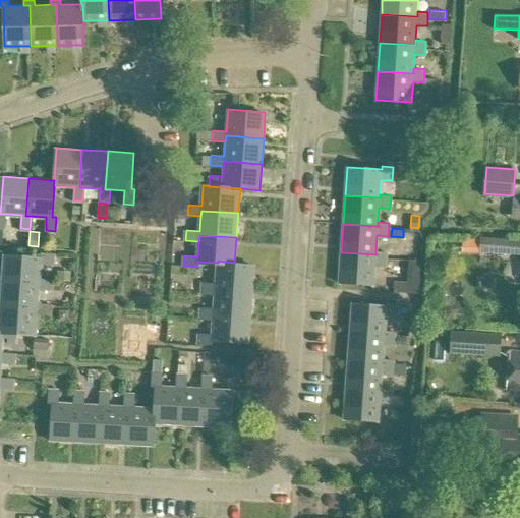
[(465,249),(519,252),(519,238),(479,236),(479,238),(466,238),(465,249)]
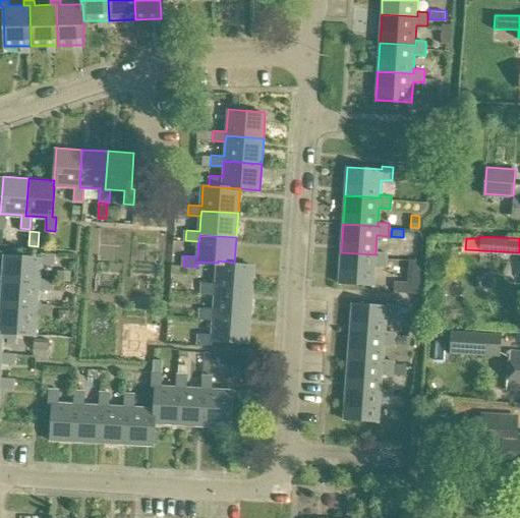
[(376,254),(341,252),(339,281),(373,284),(374,265),(386,265),(387,251),(376,250),(376,254)]
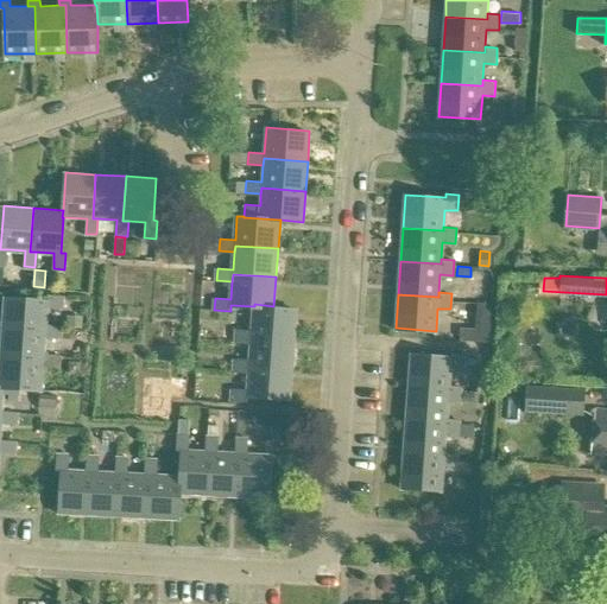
[(46,330),(46,324),(48,306),(64,307),(65,296),(49,294),(48,299),(5,297),(4,326),(46,330)]
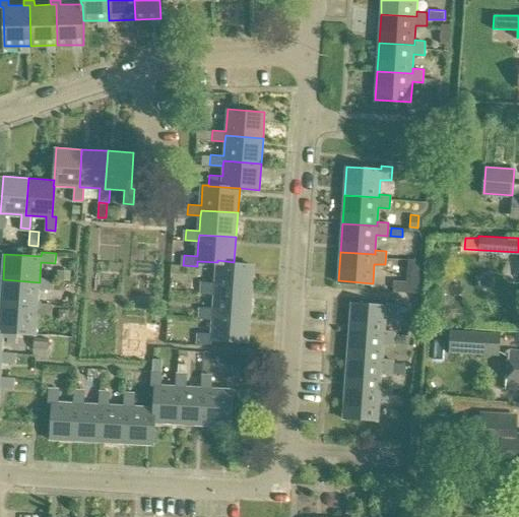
[(393,279),(393,291),(419,292),(422,259),(408,258),(406,280),(393,279)]
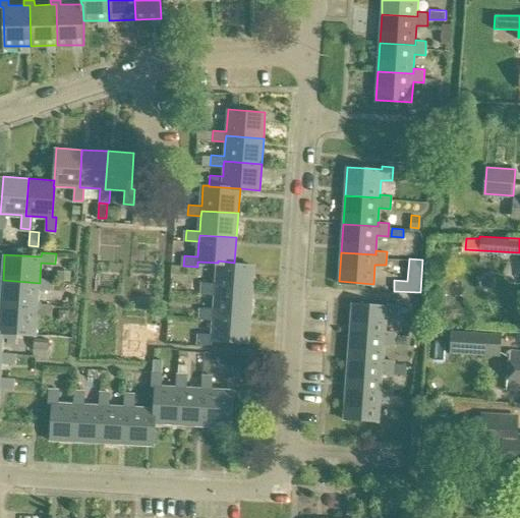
[(218,261),(218,263),(216,282),(203,281),(201,292),(215,293),(216,287),(252,290),(254,264),(234,263),(218,261)]
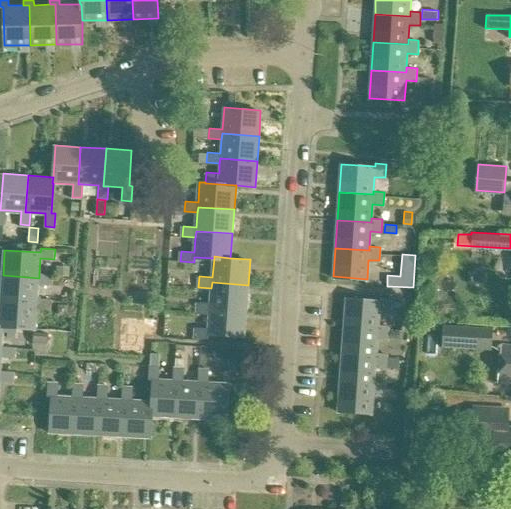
[(70,265),(56,265),(56,274),(69,275),(70,265)]
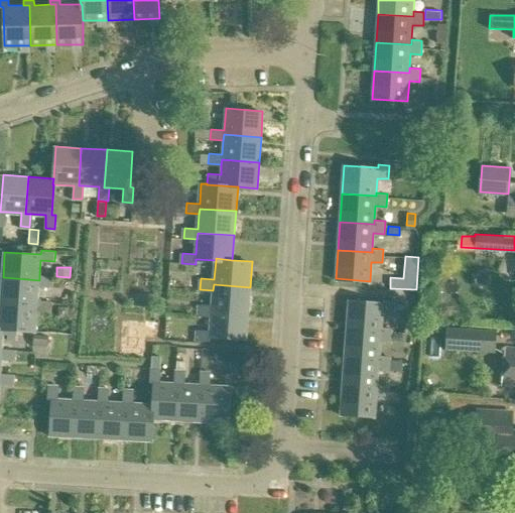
[(53,276),(39,275),(39,280),(3,277),(1,302),(38,305),(38,300),(39,285),(52,286),(53,276)]
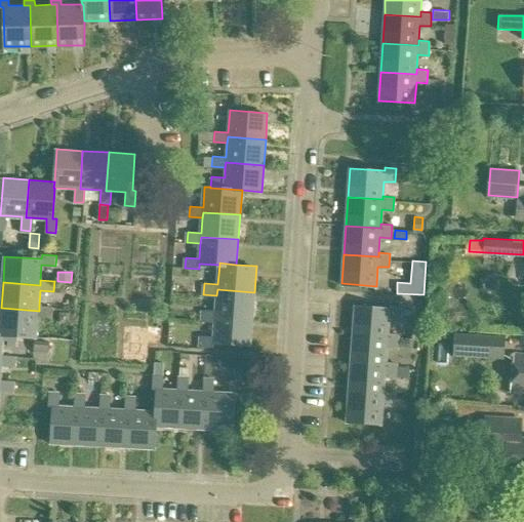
[(215,316),(252,318),(254,292),(217,289),(216,295),(215,311),(202,310),(201,320),(215,321),(215,316)]
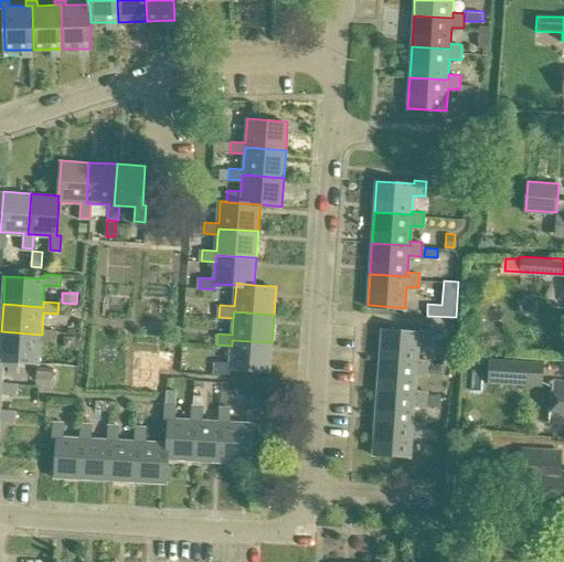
[(431,343),(432,328),(419,327),(419,330),(382,328),(380,359),(417,362),(417,359),(418,342),(431,343)]
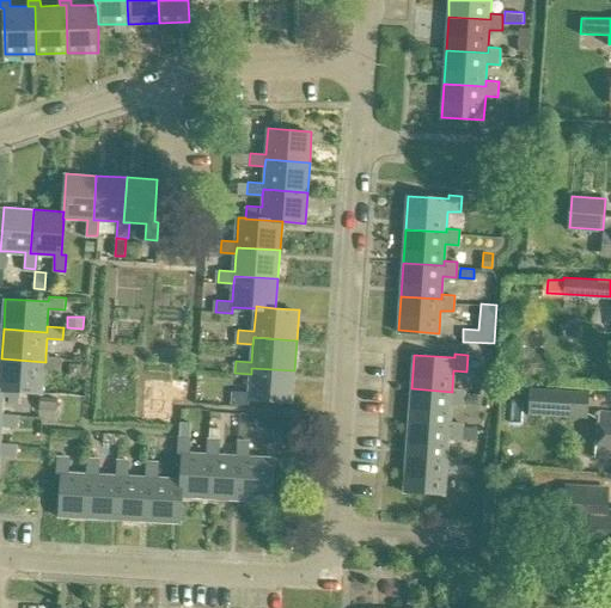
[(55,379),(55,369),(61,369),(61,357),(46,356),(46,362),(1,358),(0,374),(0,388),(20,391),(43,392),(44,378),(55,379)]
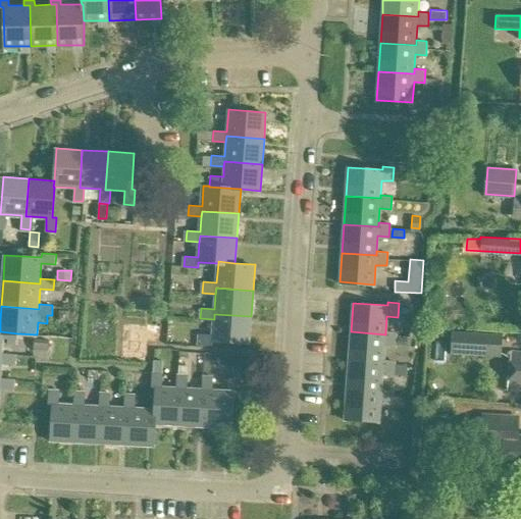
[(249,343),(251,316),(214,314),(214,319),(213,333),(199,332),(199,344),(213,345),(213,340),(249,343)]
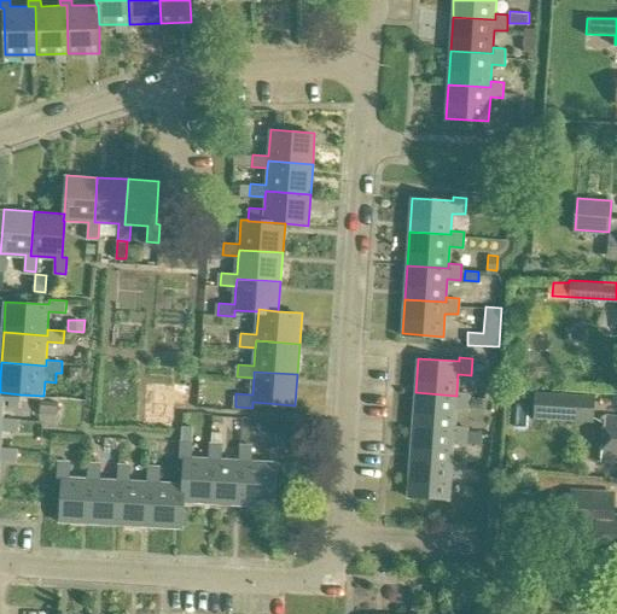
[(4,399),(21,401),(21,395),(0,392),(0,422),(3,424),(3,419),(4,399)]
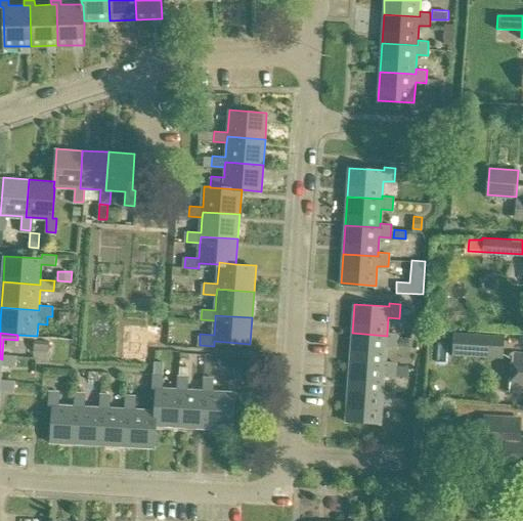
[(387,336),(352,333),(350,361),(385,364),(385,360),(386,346),(397,347),(397,346),(398,336),(398,334),(387,333),(387,336)]
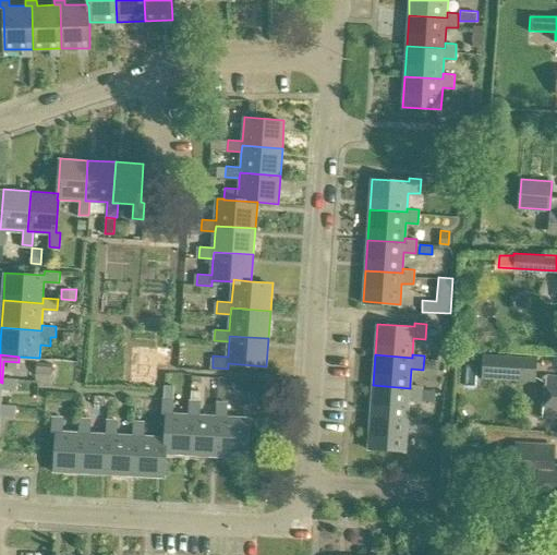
[(494,354),(493,374),(532,376),(533,357),(494,354)]
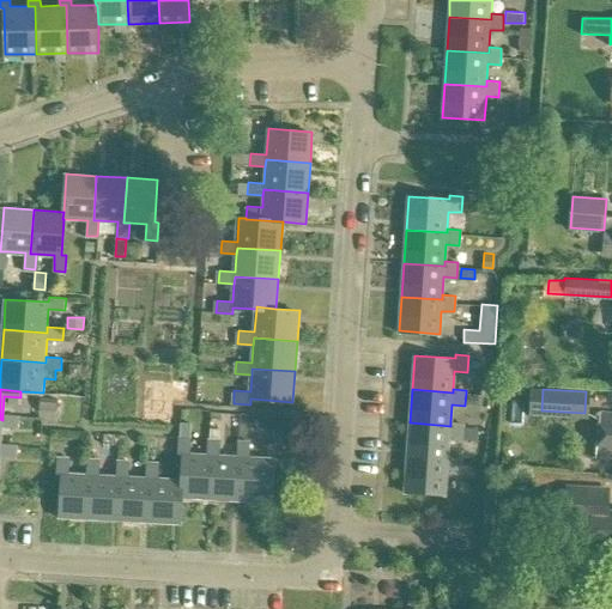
[(466,393),(465,405),(478,405),(478,394),(466,393)]
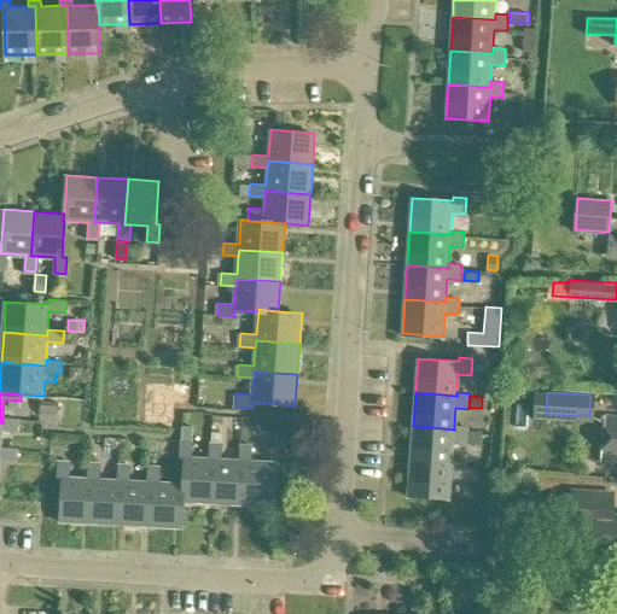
[(40,399),(40,411),(58,413),(58,401),(40,399)]
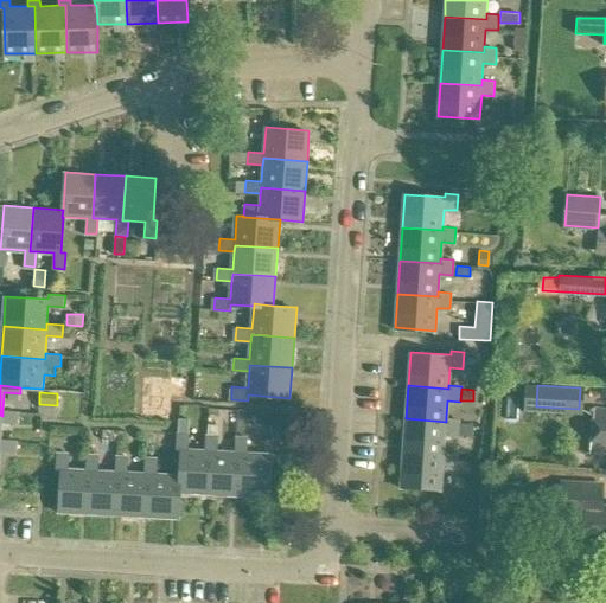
[(605,408),(595,408),(591,450),(605,451),(605,408)]
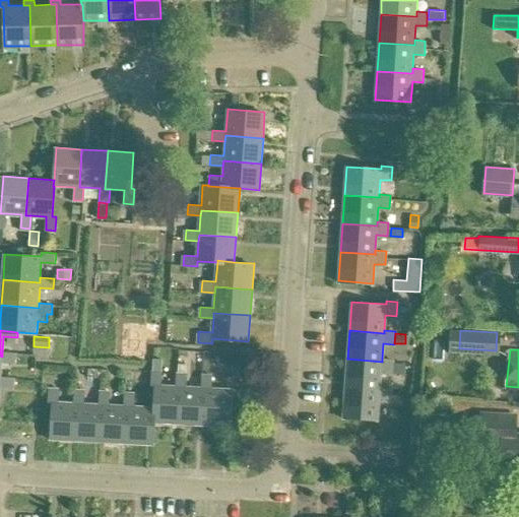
[(16,353),(2,352),(2,357),(0,356),(0,382),(1,376),(2,362),(15,362),(16,353)]
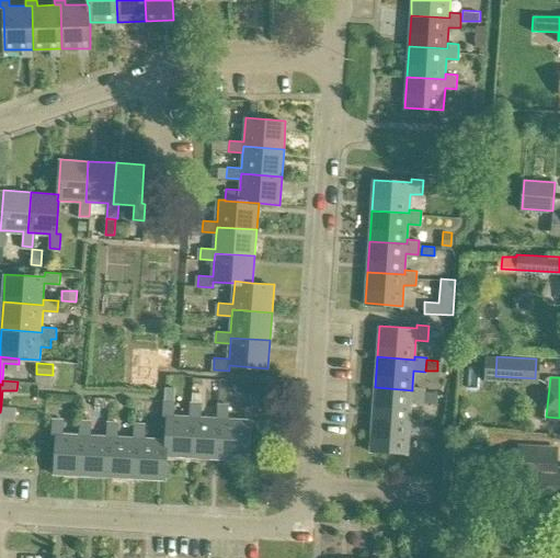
[(424,387),(412,386),(412,390),(375,387),(374,419),(410,421),(410,417),(411,401),(423,401),(424,387)]
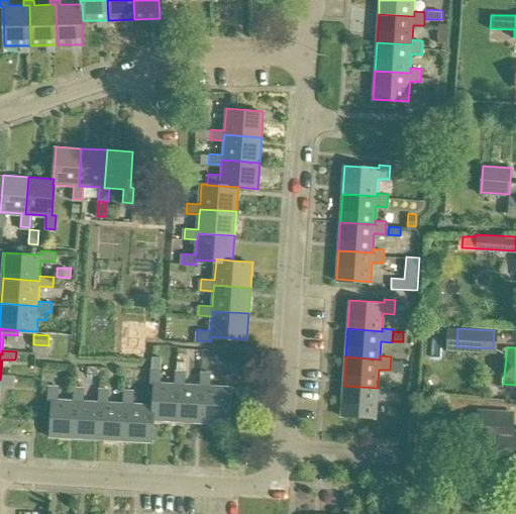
[(231,362),(230,374),(239,375),(240,363),(231,362)]
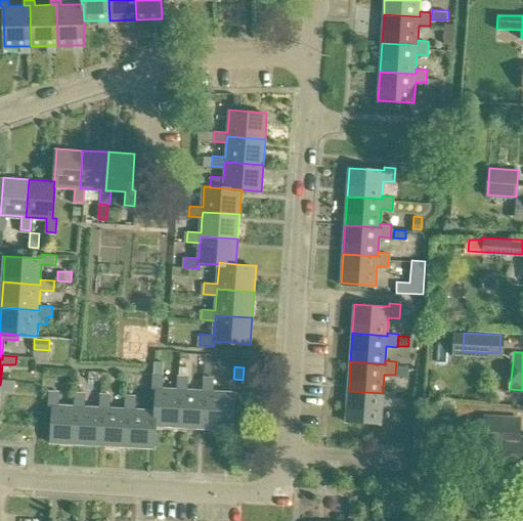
[(157,424),(182,425),(184,389),(178,388),(163,387),(164,375),(154,374),(153,386),(157,387),(156,409),(158,409),(157,424)]
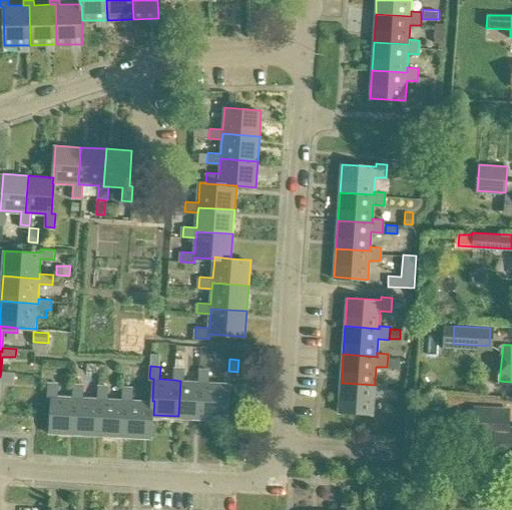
[(178,416),(202,418),(204,382),(199,382),(184,381),(185,368),(175,367),(174,380),(180,381),(178,416)]
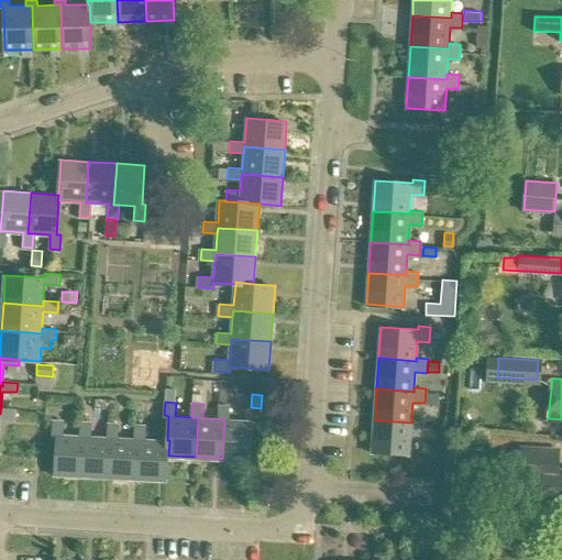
[(250,460),(252,421),(230,420),(231,405),(220,405),(219,419),(224,419),(222,459),(250,460)]
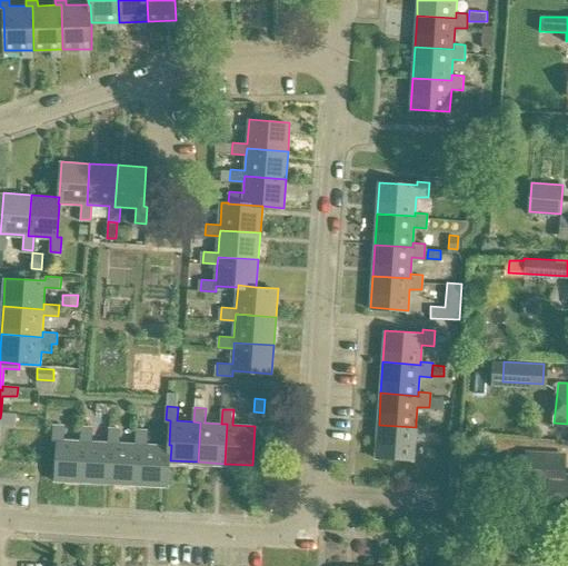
[(16,413),(1,411),(0,418),(0,423),(16,424),(16,413)]
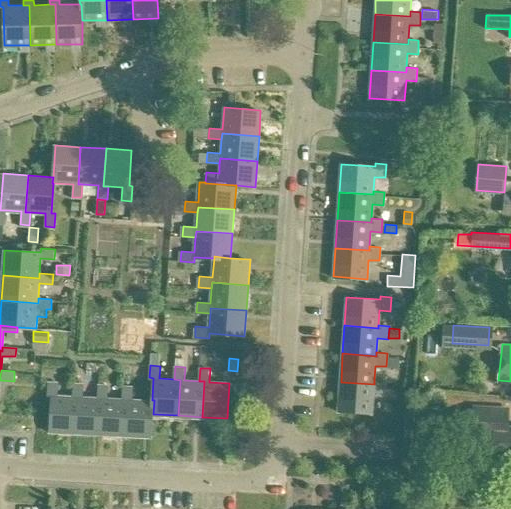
[(385,380),(374,380),(374,384),(341,382),(339,410),(372,412),(374,393),(384,394),(385,380)]
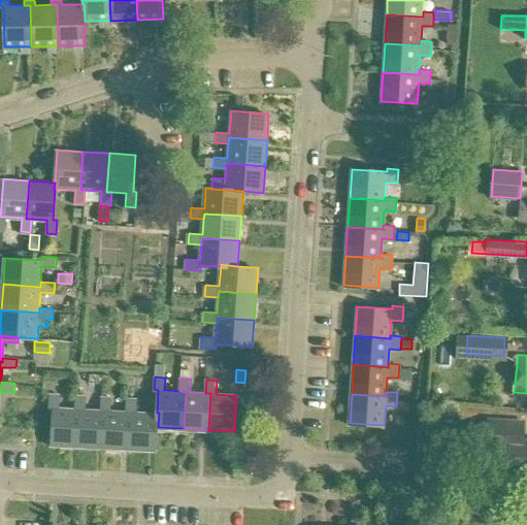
[(80,409),(75,409),(60,408),(61,394),(51,393),(50,407),(55,408),(53,445),(78,447),(80,409)]
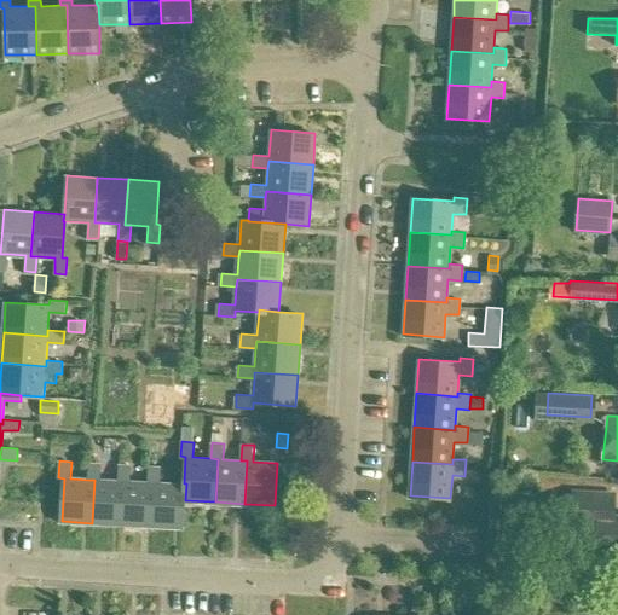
[(92,523),(122,524),(125,481),(119,481),(99,480),(100,463),(90,463),(88,480),(94,480),(92,523)]
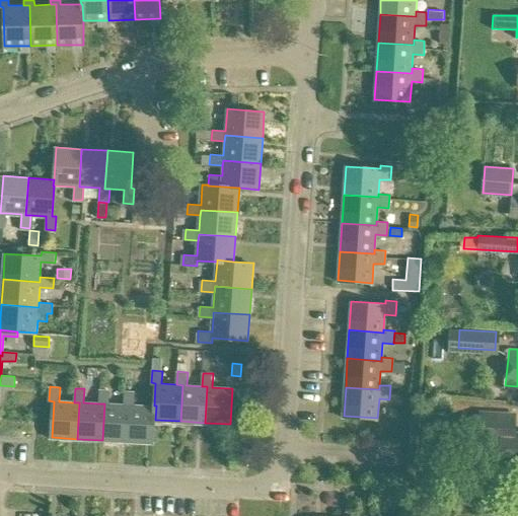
[(102,440),(128,442),(130,404),(125,404),(109,403),(111,390),(100,389),(99,403),(104,403),(102,440)]
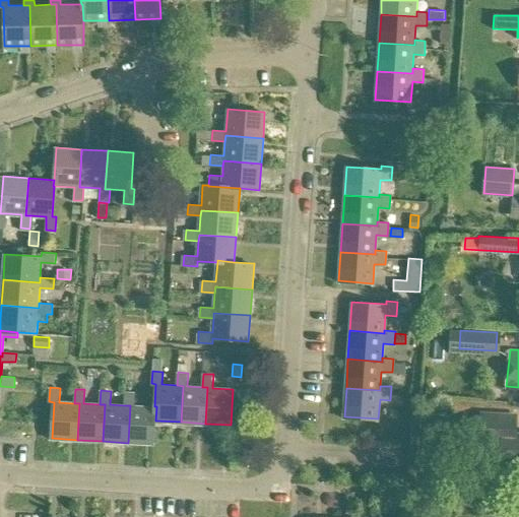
[(130,405),(128,443),(154,444),(155,421),(156,406),(154,406),(134,405),(135,392),(126,391),(125,405),(130,405)]
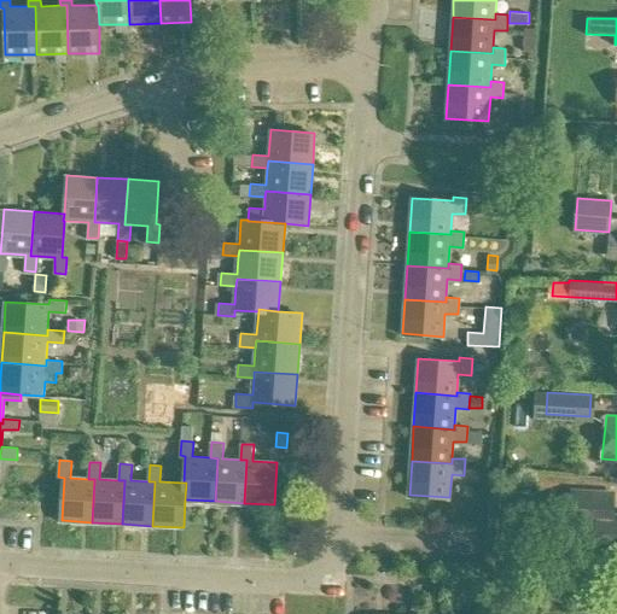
[(616,515),(612,516),(613,492),(572,490),(571,525),(597,526),(595,556),(616,557),(616,515)]
